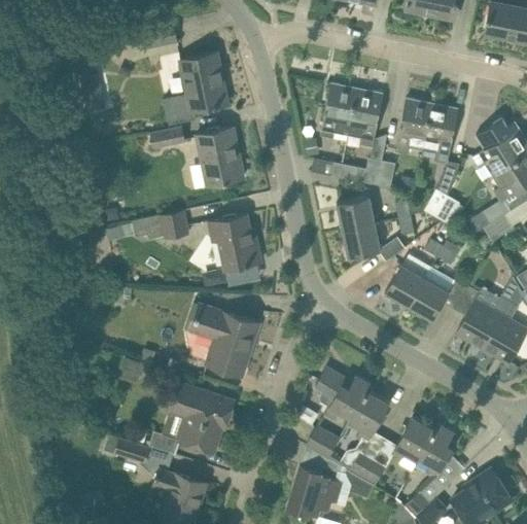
[(408,0),(406,11),(454,21),(458,0),(408,0)]
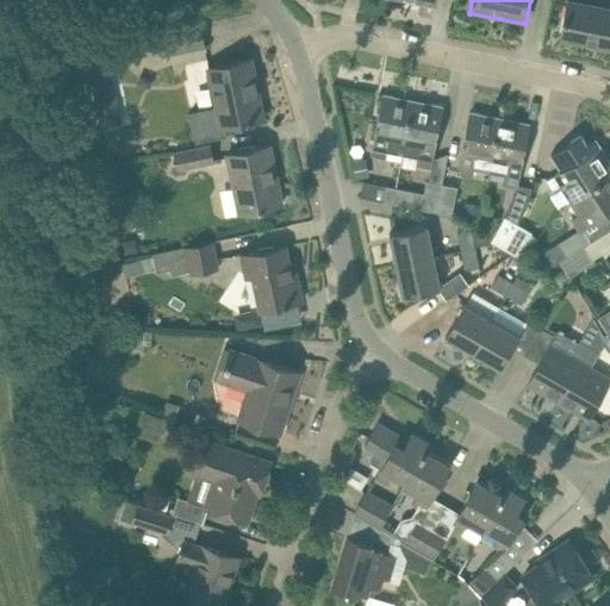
[(555,0),(568,2),(561,41),(587,47),(589,43),(596,44),(596,48),(609,50),(609,11),(576,5),(576,0),(555,0)]
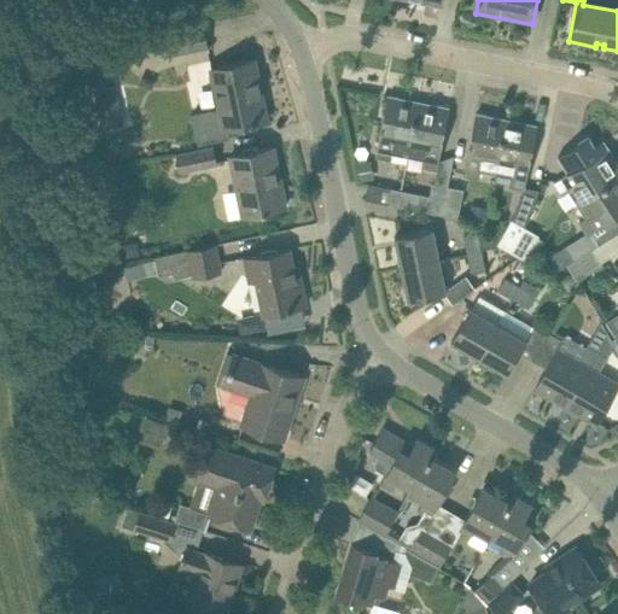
[(164,36),(169,58),(209,50),(204,28),(164,36)]
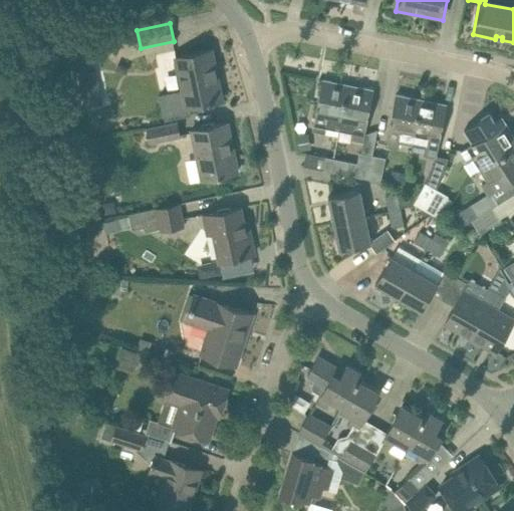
[(176,59),(183,92),(161,97),(166,122),(192,116),(190,108),(223,101),(212,51),(176,59)]
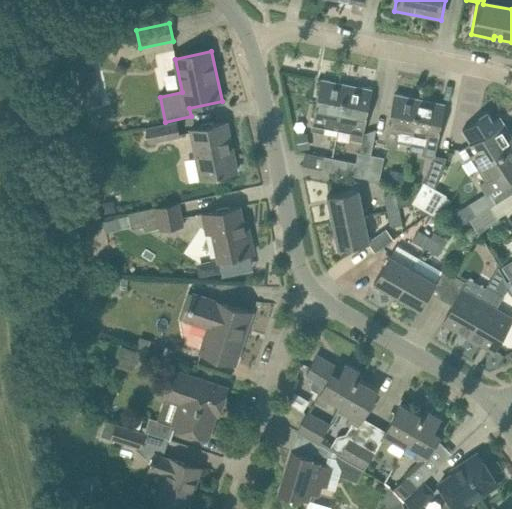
[(81,108),(100,107),(98,67),(79,68),(81,108)]
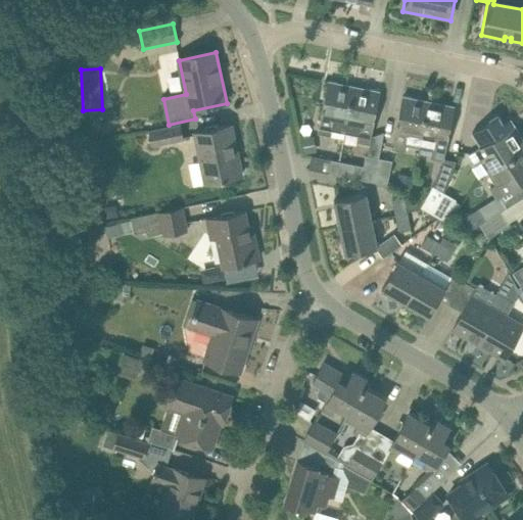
[(333,126),(346,129),(354,88),(329,83),(318,135),(331,138),(333,126)]
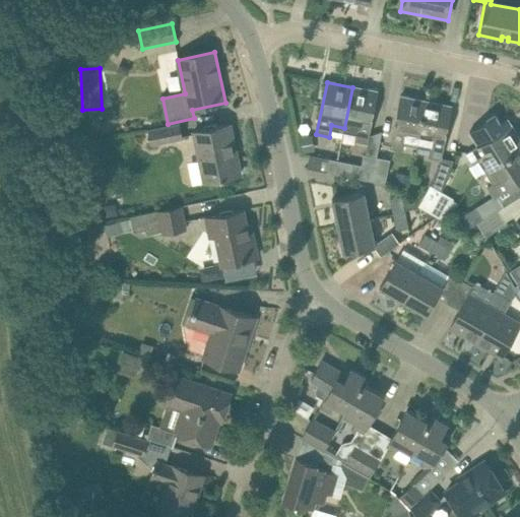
[(344,128),(358,130),(354,142),(368,145),(379,93),(352,87),(344,128)]
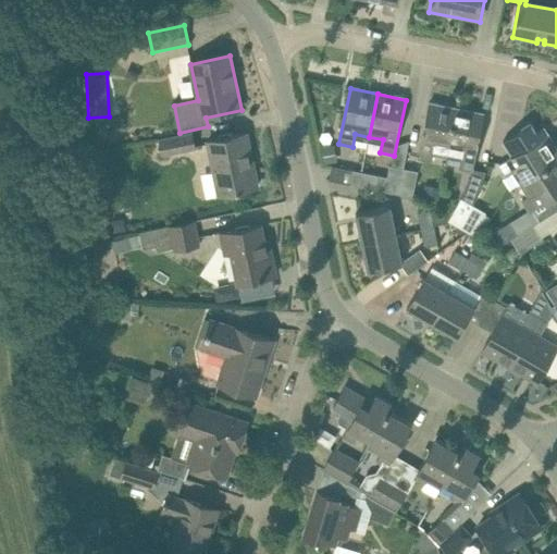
[(434,149),(448,152),(457,110),(429,105),(418,160),(432,162),(434,149)]
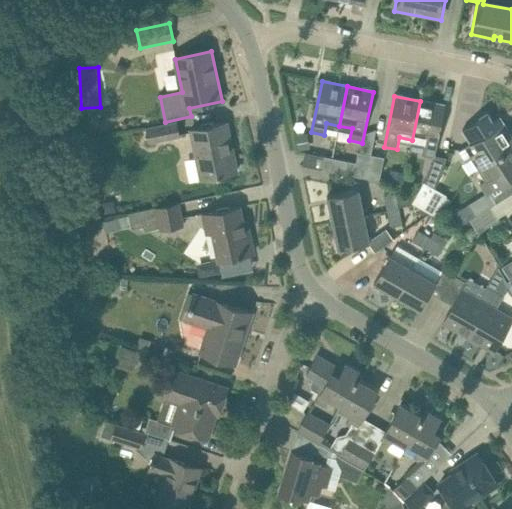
[(412,140),(425,142),(422,154),(435,157),(445,106),(420,101),(412,140)]
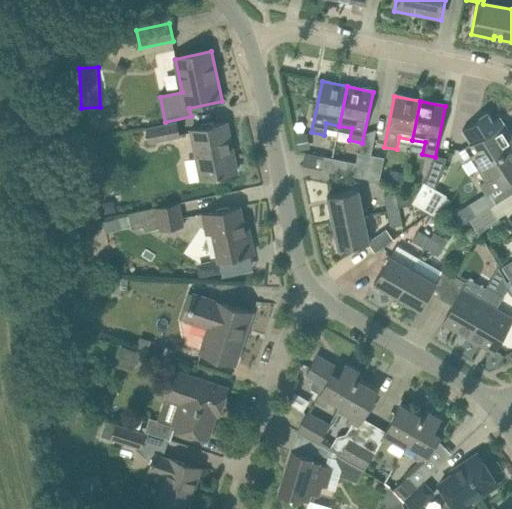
[(471,145),(459,153),(466,163),(471,160),(476,157),(483,168),(511,149),(511,138),(503,125),(501,126),(497,120),(493,122),(488,115),(462,131),(471,145)]
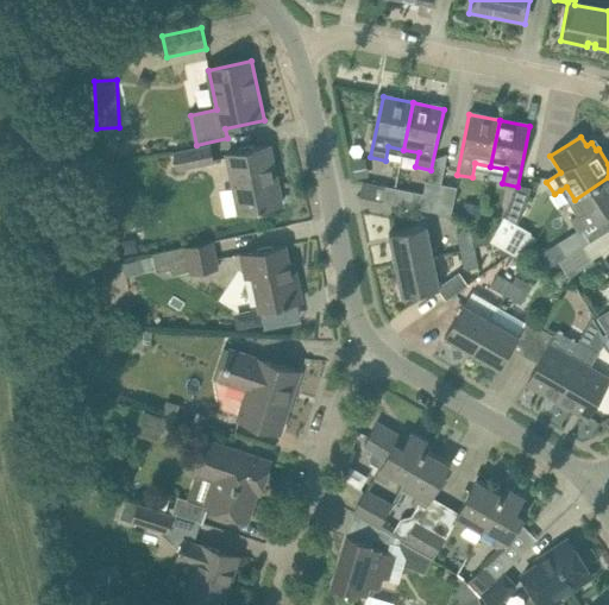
[(174,155),(177,172),(215,165),(212,146),(174,155)]
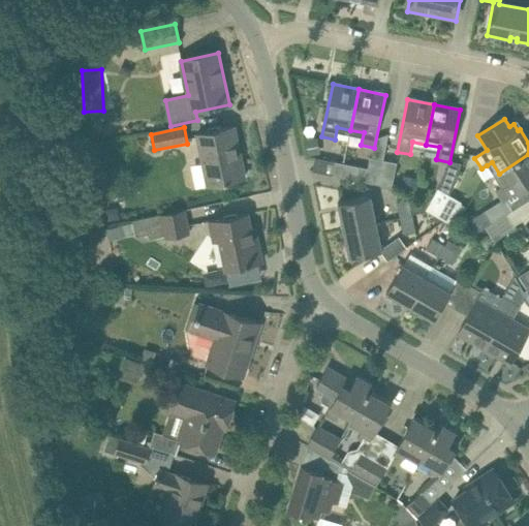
[(197,135),(209,187),(245,179),(234,128),(197,135)]
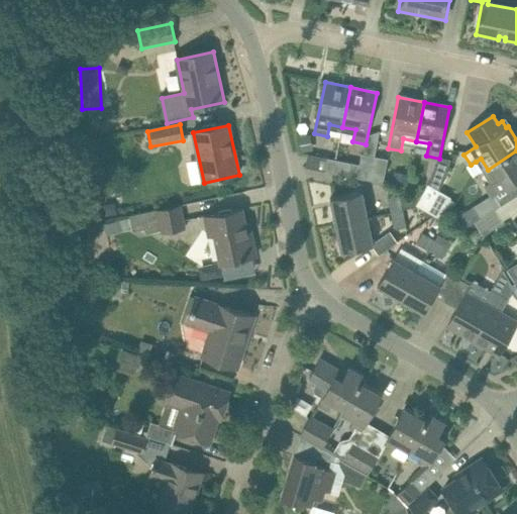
[(485,187),(484,188),(490,197),(491,199),(494,197),(500,207),(516,196),(516,183),(516,182),(516,150),(488,170),(495,181),(490,184),(485,187)]
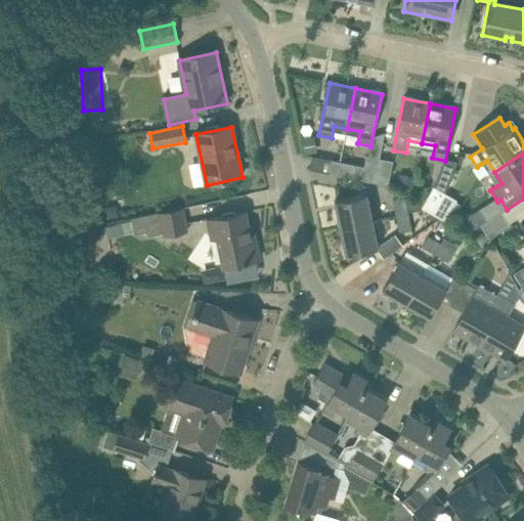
[(362,181),(376,184),(380,160),(366,158),(362,181)]
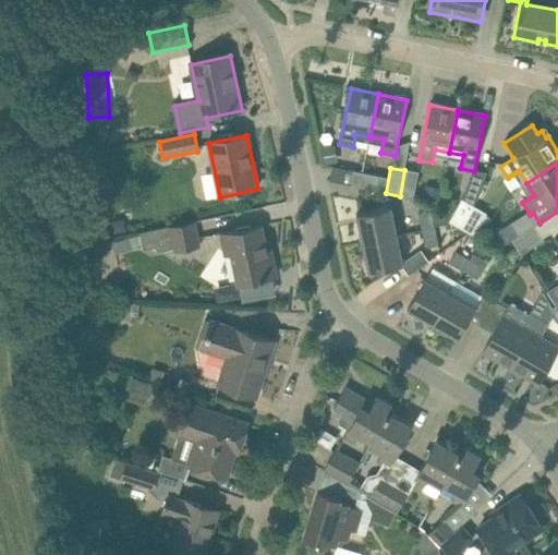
[(400,196),(413,200),(419,173),(404,170),(400,196)]
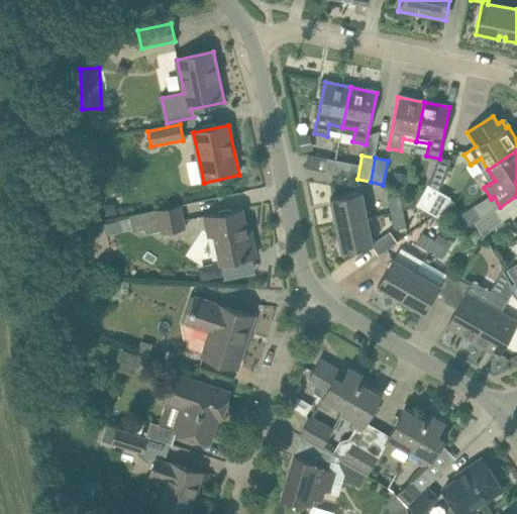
[(351,165),(347,164),(328,160),(325,173),(349,178),(351,165)]
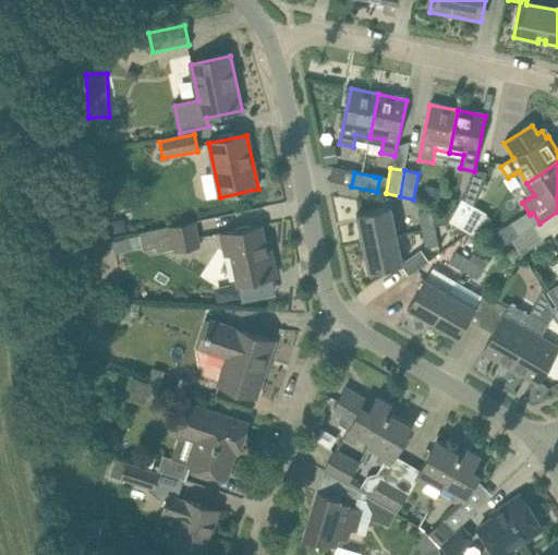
[(425,188),(423,201),(438,203),(440,190),(425,188)]
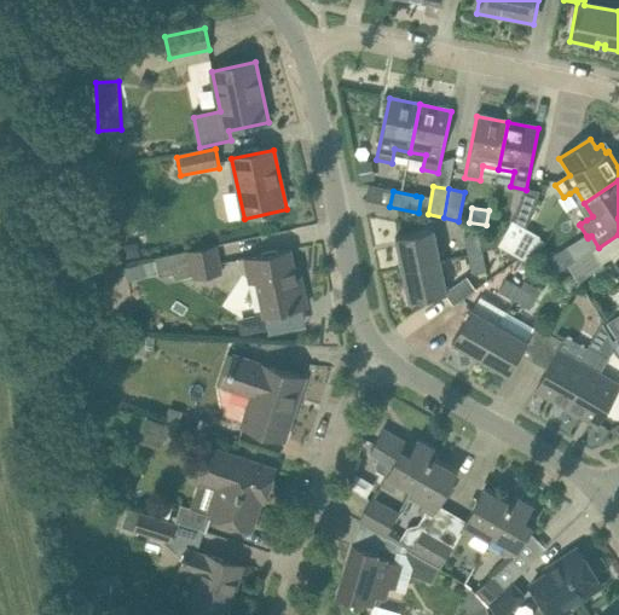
[(513,222),(498,248),(512,255),(526,230),(513,222)]
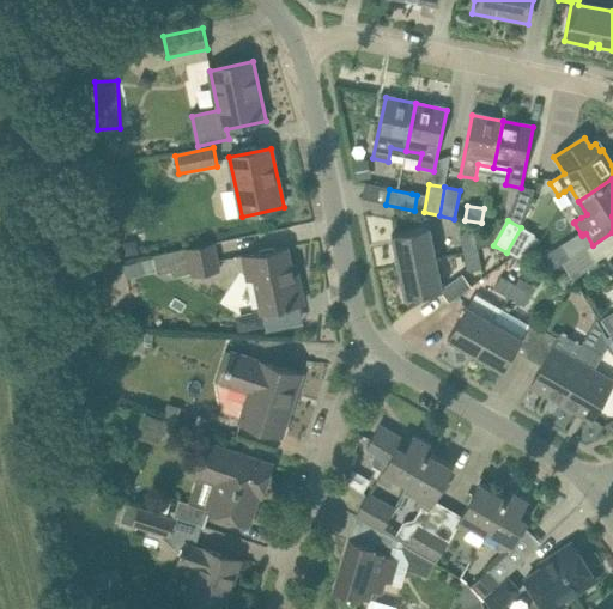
[(507,253),(521,261),(535,236),(521,227),(507,253)]
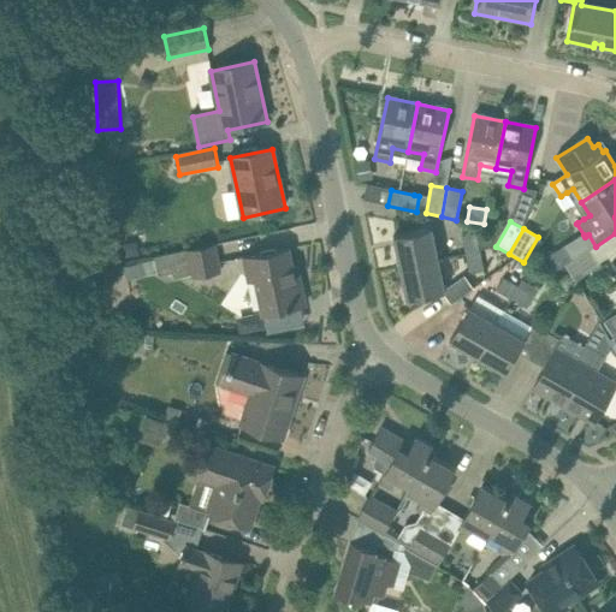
[(395,237),(401,269),(438,261),(431,230),(395,237)]
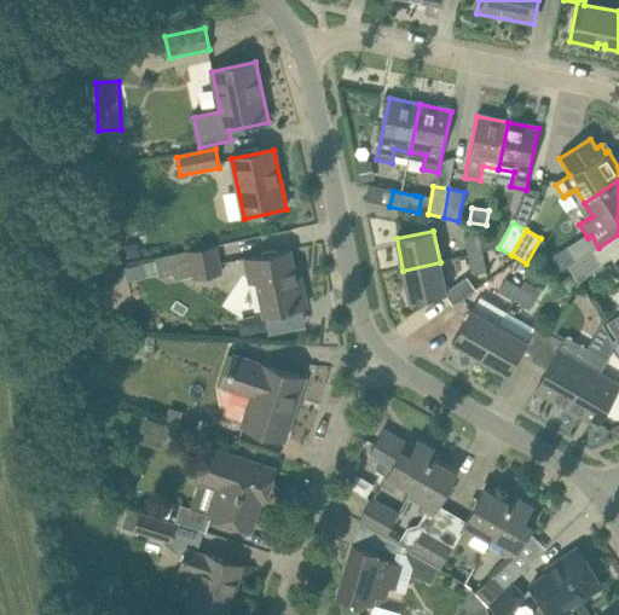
[(464,239),(469,257),(482,254),(479,237),(464,239)]
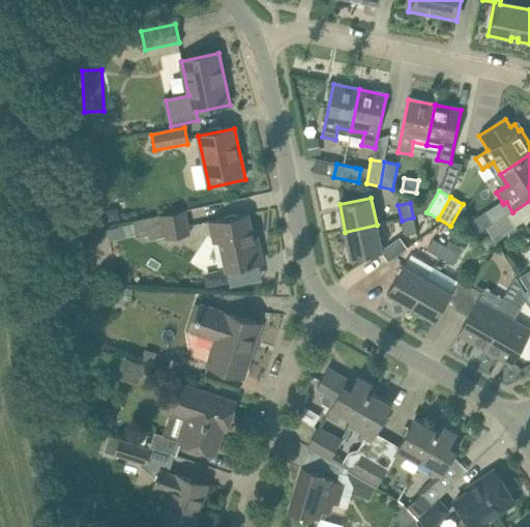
[(133,223),(136,238),(148,236),(150,241),(167,238),(167,241),(189,237),(184,212),(133,223)]
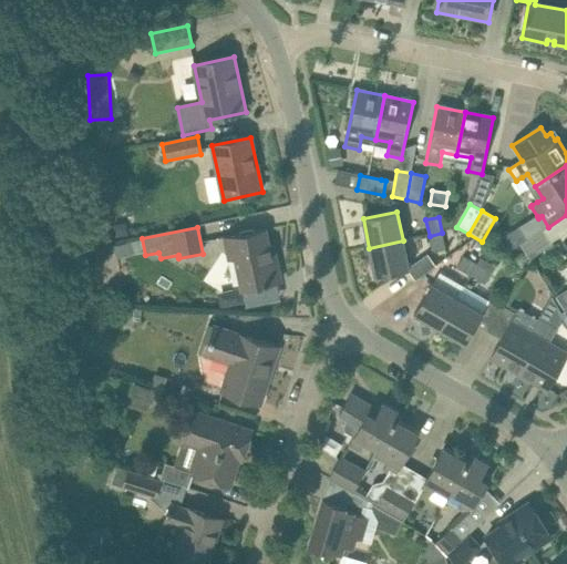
[(521,245),(528,241),(519,228),(497,243),(505,255),(521,245)]
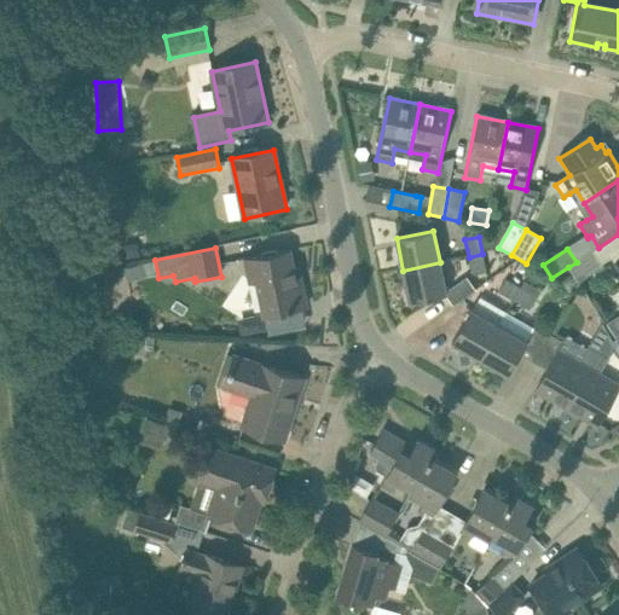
[(246,261),(250,284),(258,283),(265,317),(307,308),(302,282),(298,283),(290,251),(246,261)]
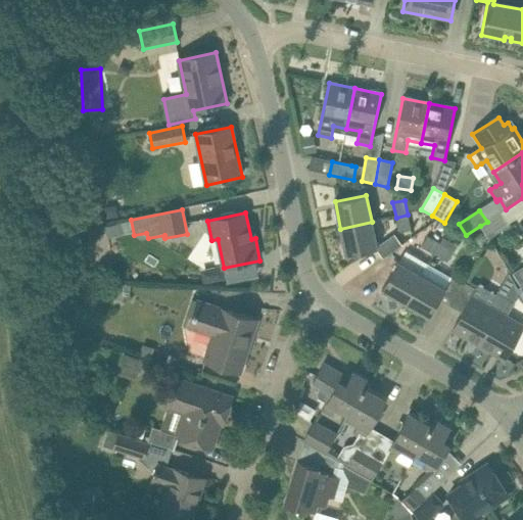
[(411,225),(421,223),(418,213),(408,215),(396,218),(399,232),(411,229),(411,225)]
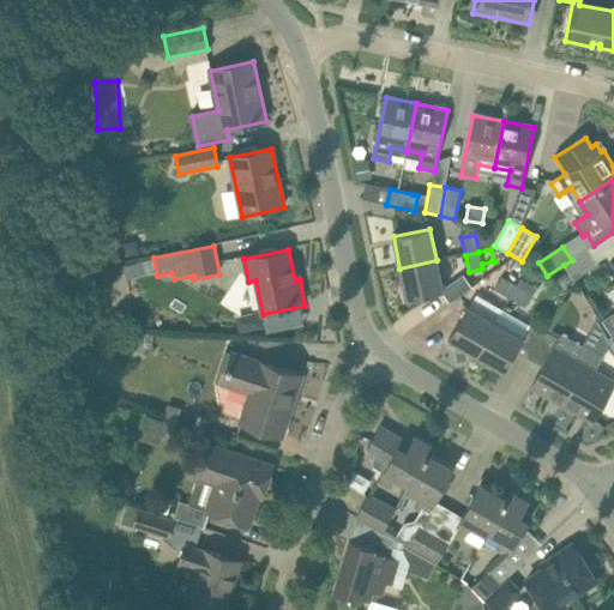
[(564,265),(575,281),(599,266),(588,249),(572,260),(564,265)]
